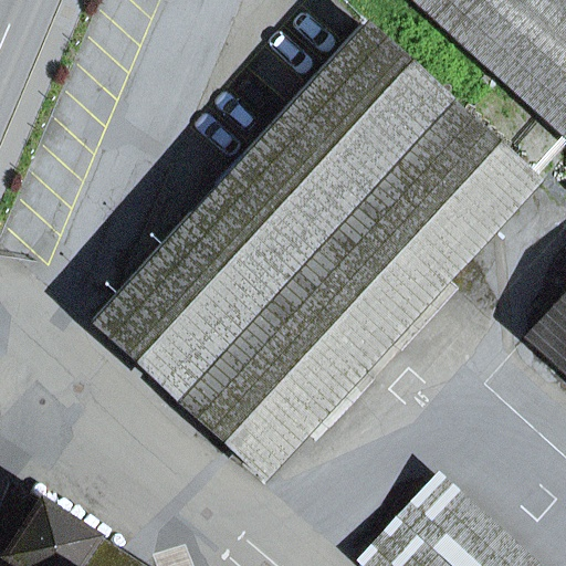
[(565,0),(411,0),(565,139),(565,0)]
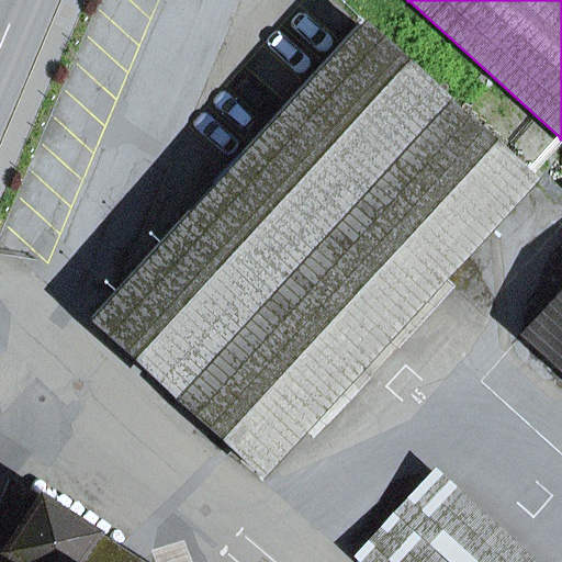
[(90,318),(261,474),(528,182),(357,25),(90,318)]
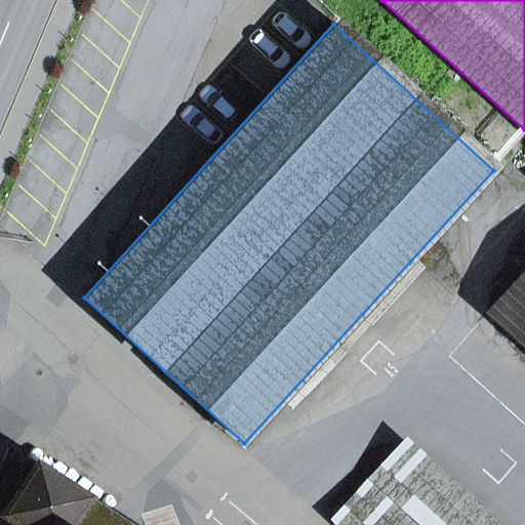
[(524,342),(524,272),(490,311),(524,342)]
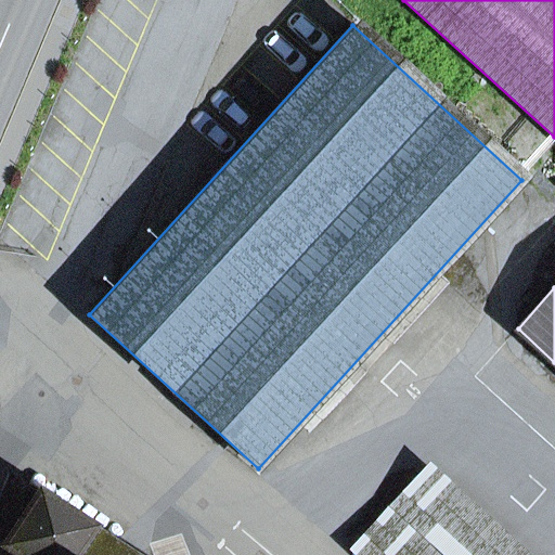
[(353,554),(523,554),(426,467),(350,551),(353,554)]
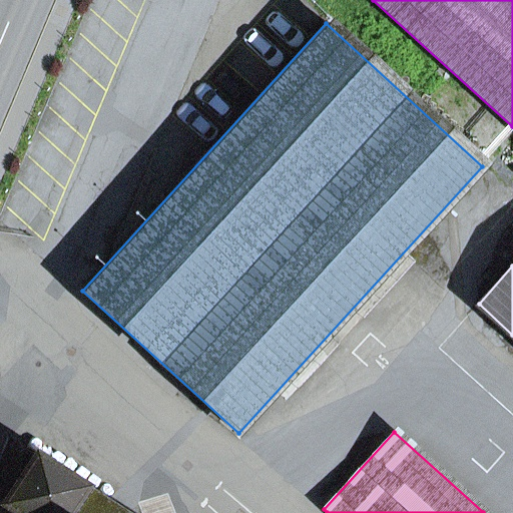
[(120,512),(36,457),(5,505),(16,512),(120,512)]
